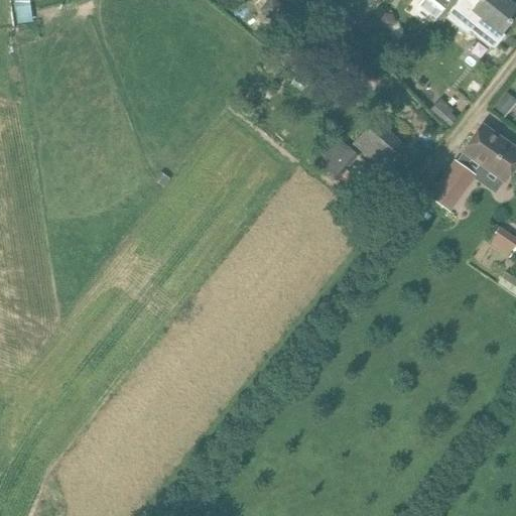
[(327,0),(314,0),(309,7),(319,15),(330,2),(327,0)]
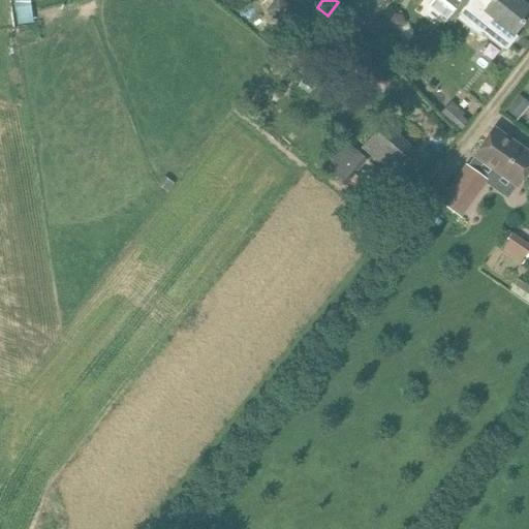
[(433,0),(450,13),(462,0),(433,0)]
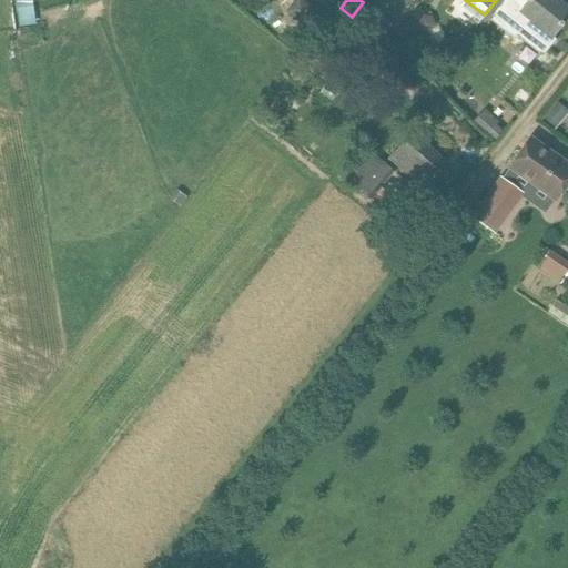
[(503,0),(492,16),(543,57),(556,39),(551,36),(567,16),(567,9),(556,0),(503,0)]
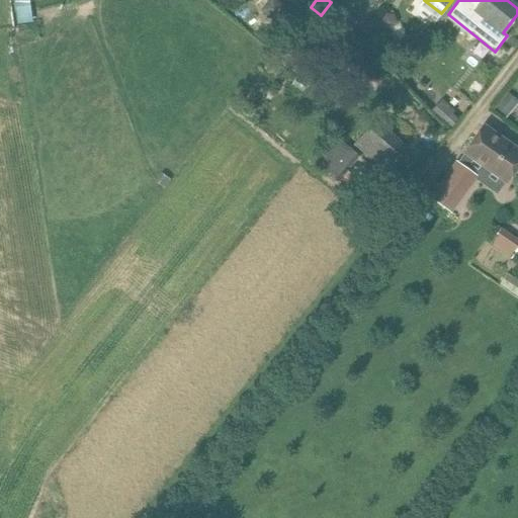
[(348,15),(338,28),(348,36),(358,23),(348,15)]
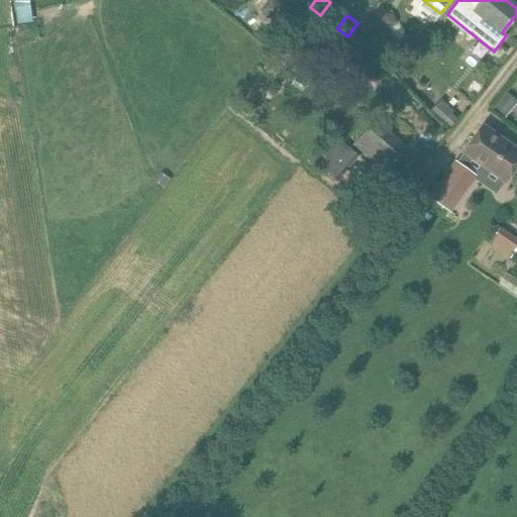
[(397,57),(403,47),(393,38),(377,60),(392,72),(401,61),(397,57)]
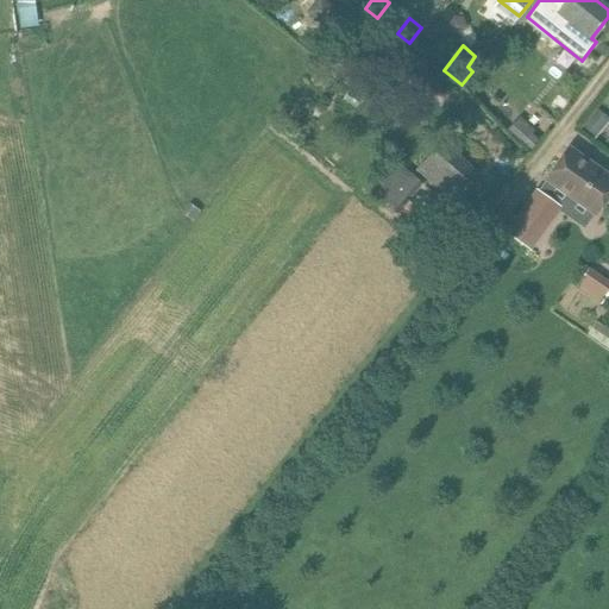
[(418,92),(440,110),(452,94),(431,76),(418,92)]
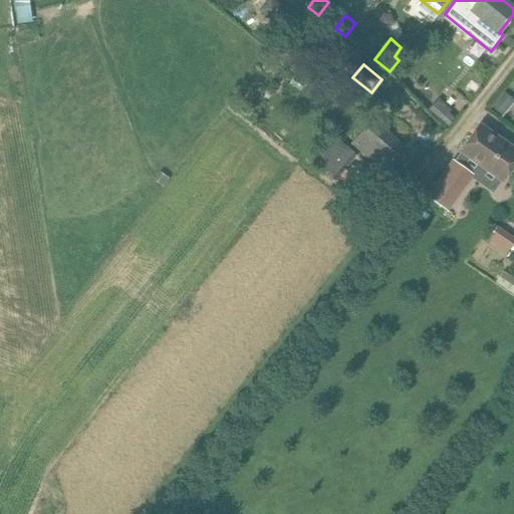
[(438,99),(428,110),(441,122),(452,111),(438,99)]
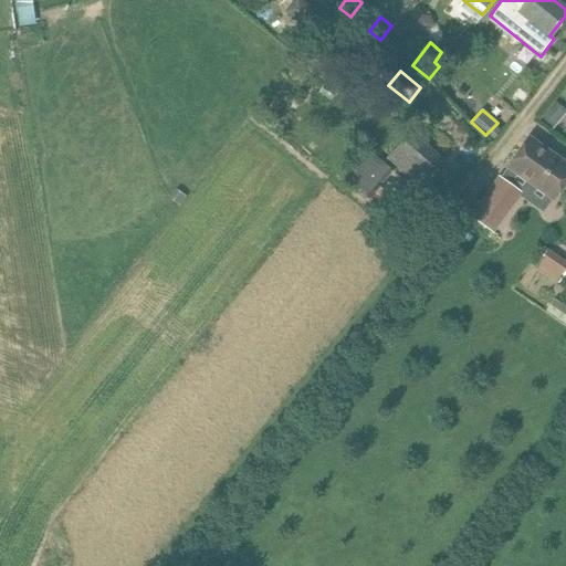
[(444,161),(428,147),(409,132),(387,158),(407,175),(415,166),(429,179),(444,161)]
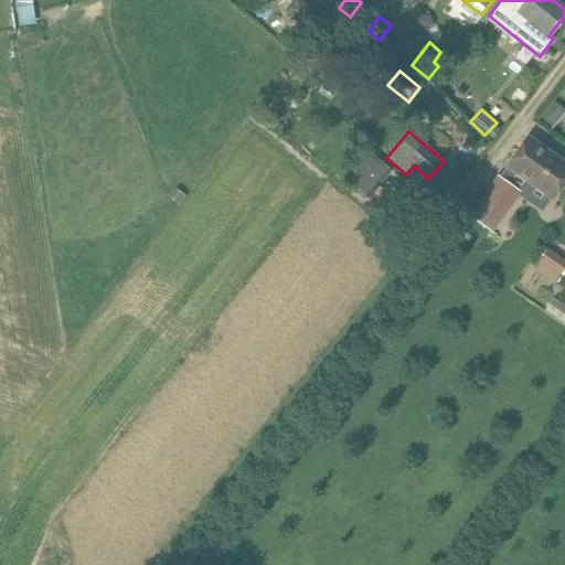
[(564,178),(564,164),(545,150),(526,138),(507,166),(552,198),(564,178)]
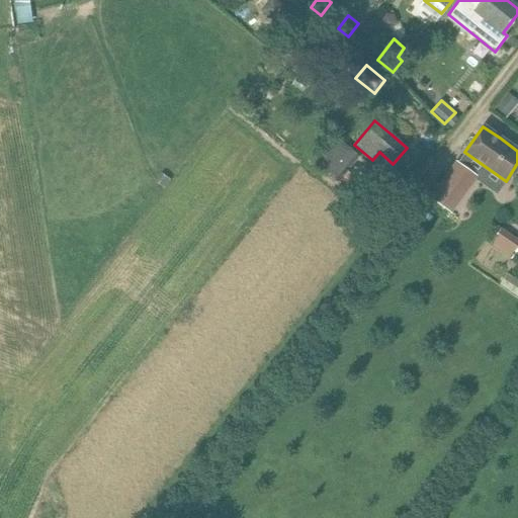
[(335,180),(356,154),(335,138),(314,163),(335,180)]
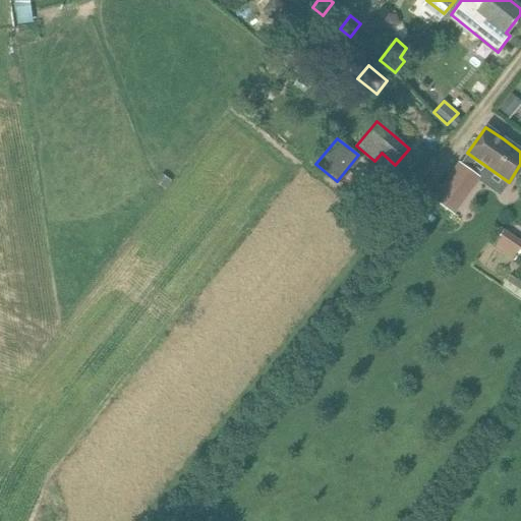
[(478,177),(476,176),(460,164),(435,199),(454,213),(478,177)]
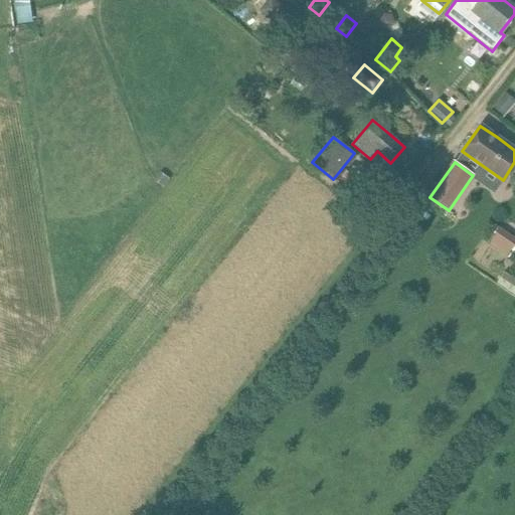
[(488,242),(508,255),(514,244),(514,238),(499,227),(488,242)]
